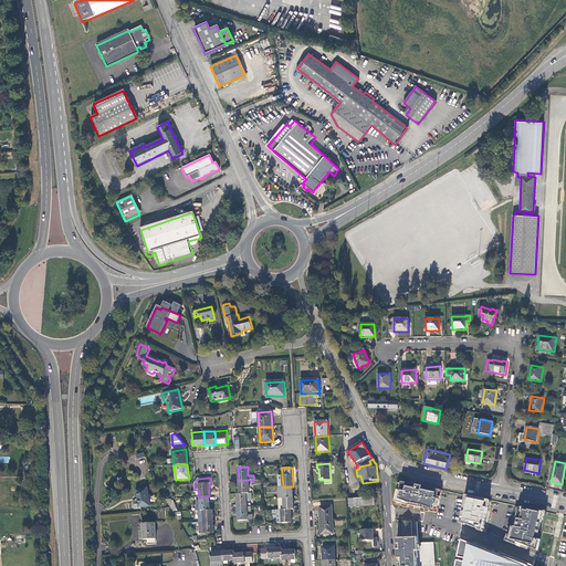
[(249,493),(248,480),(239,481),(239,494),(247,494),(249,493)]
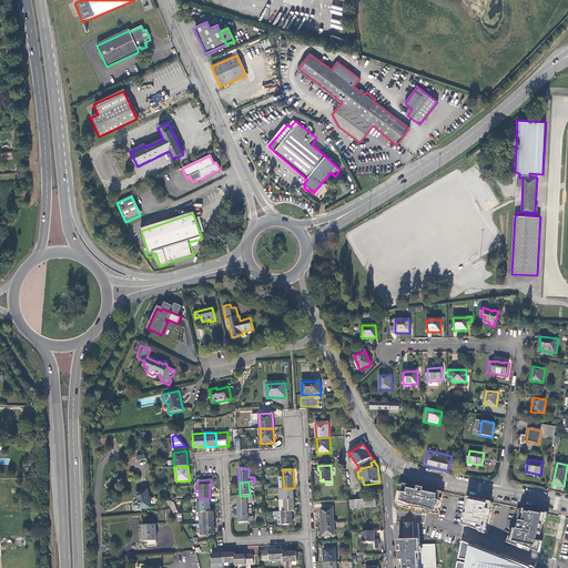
[(398,492),(396,504),(405,505),(404,508),(417,510),(417,508),(424,509),(428,511),(428,514),(432,515),(433,514),(436,515),(437,511),(439,511),(442,499),(440,498),(442,492),(403,484),(402,492),(398,492)]
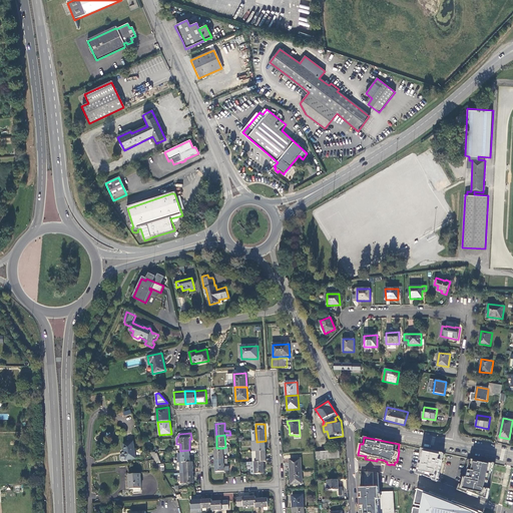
[(251,442),(252,452),(266,451),(266,441),(257,442),(251,442)]
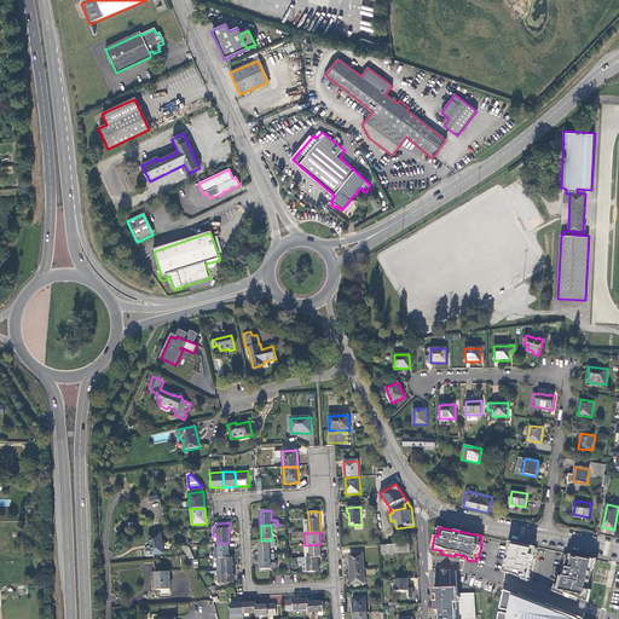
[(148,556),(154,555),(163,554),(161,533),(149,536),(150,548),(146,549),(145,550),(145,555),(148,556)]
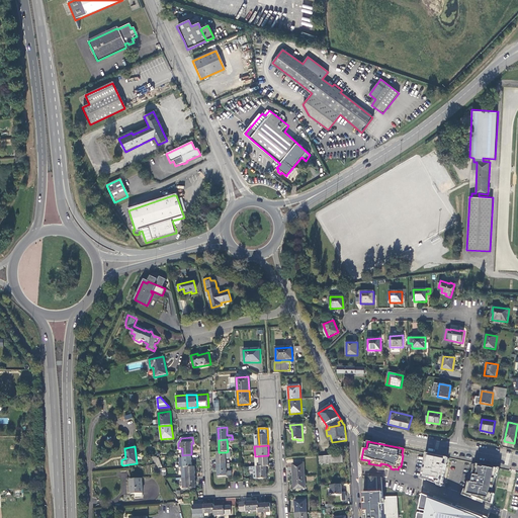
[(217,452),(218,464),(229,463),(229,460),(228,460),(226,461),(226,452),(219,452),(217,452)]
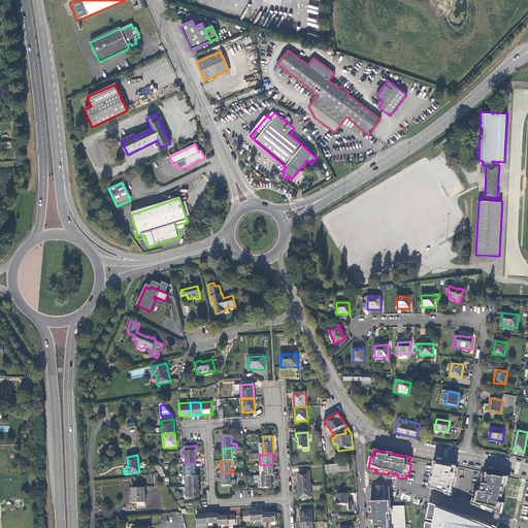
[(457,467),(435,462),(430,487),(451,495),(455,474),(457,474),(459,468),(457,467)]
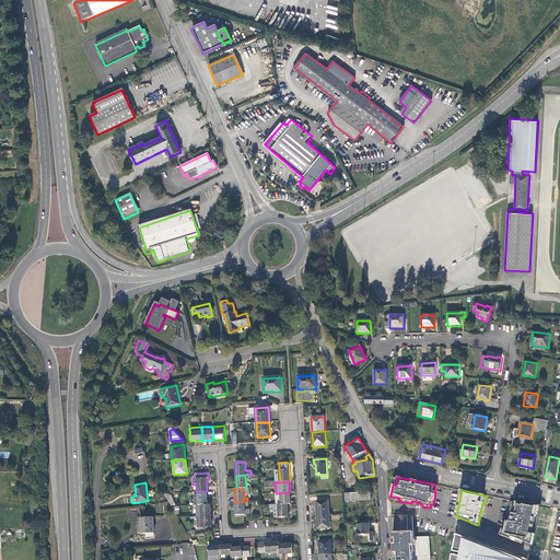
[(198,496),(198,505),(208,505),(207,491),(197,492),(198,496)]
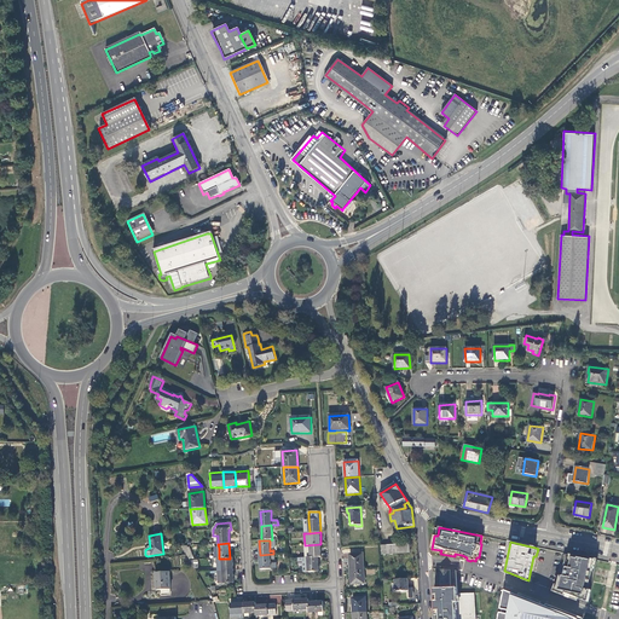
[(305,545),(306,559),(318,557),(322,557),(320,544),(305,545)]
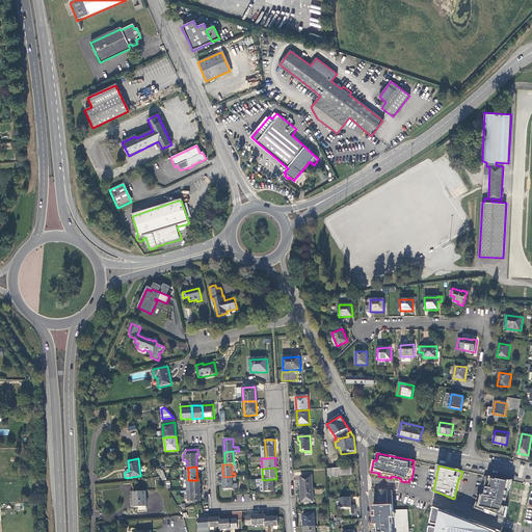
[(352,468),(328,470),(328,476),(352,475),(352,468)]
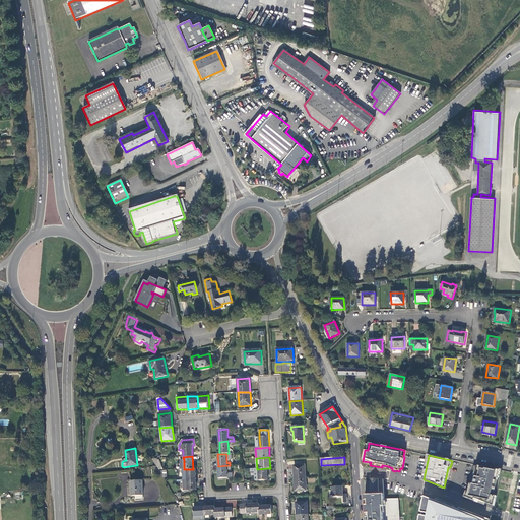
[(163,468),(158,458),(151,459),(153,462),(154,462),(157,466),(159,470),(163,468)]
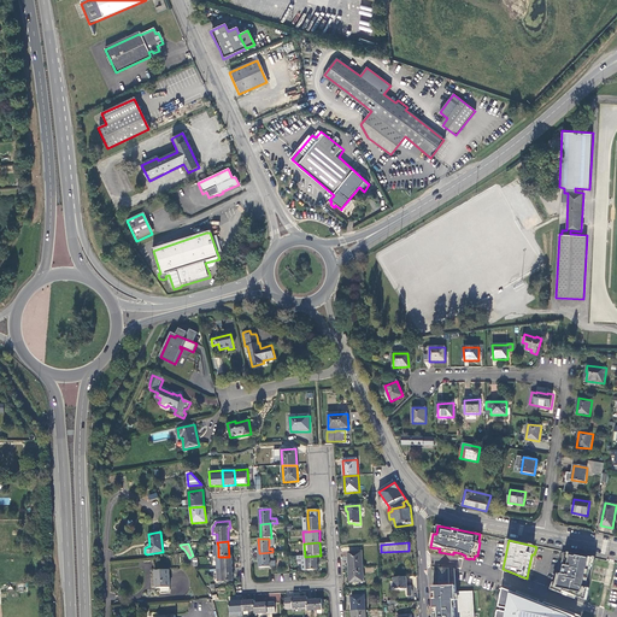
[(274,558),(274,552),(272,552),(259,553),(260,568),(270,568),(270,566),(270,562),(270,558),(274,558)]
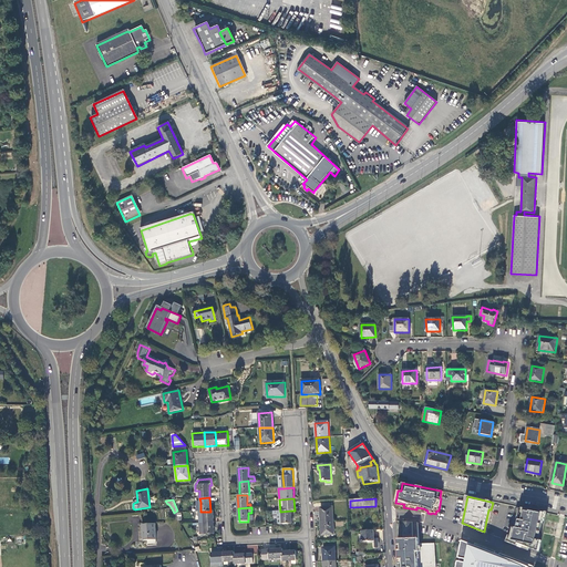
[(320,508),(321,522),(333,521),(332,507),(320,508)]
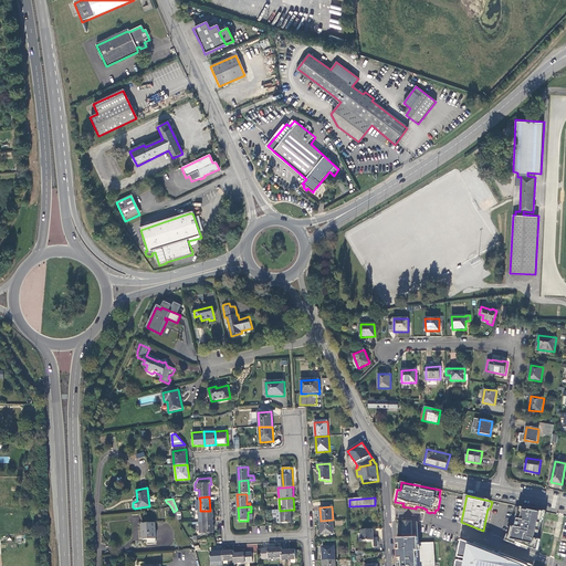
[(517,506),(510,542),(538,553),(547,512),(517,506)]
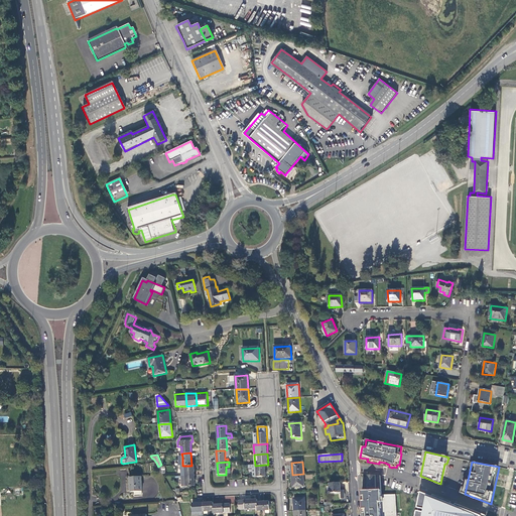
[(266,477),(265,465),(255,466),(248,466),(249,470),(252,470),(253,478),(266,477)]
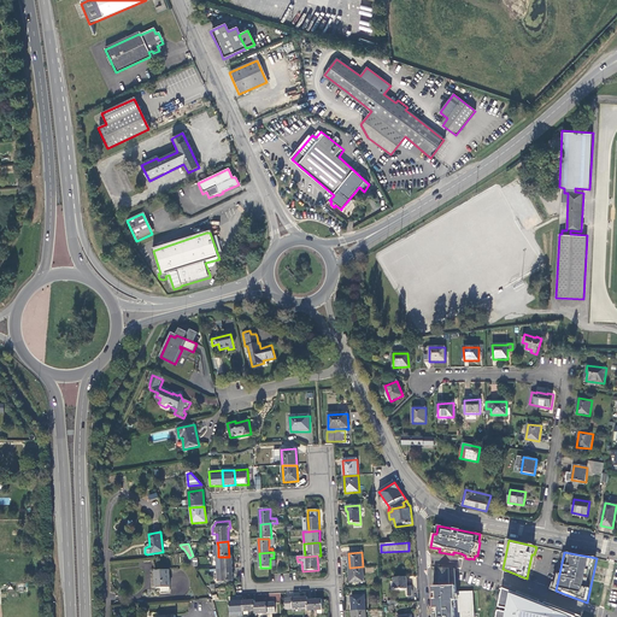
[(233,569),(231,557),(229,557),(218,557),(216,557),(217,570),(233,569)]
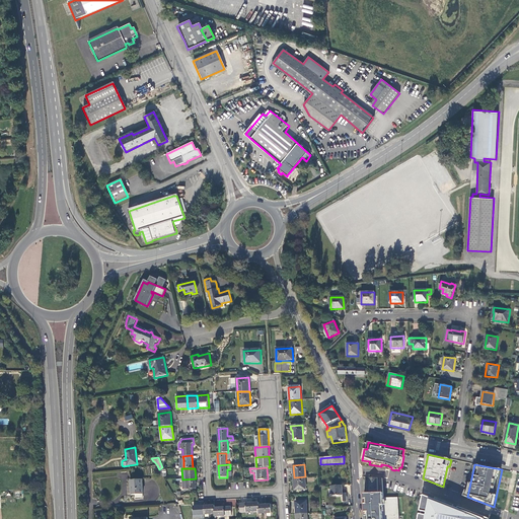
[(306,490),(305,476),(294,477),(294,491),(306,490)]
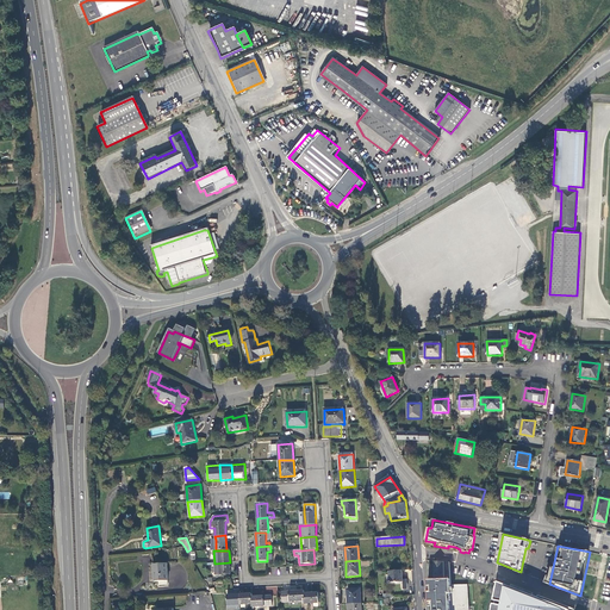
[(449,561),(434,562),(434,579),(450,579),(449,561)]
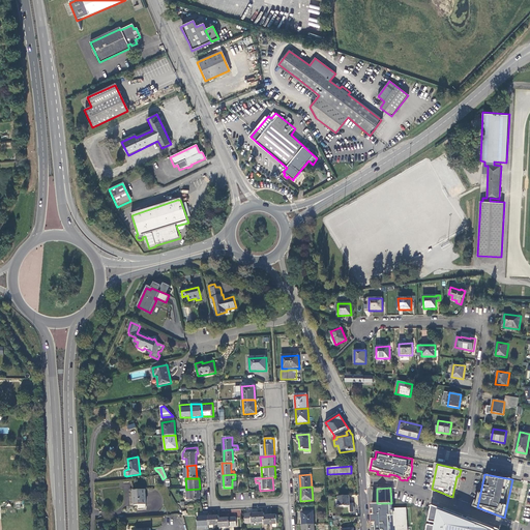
[(201,499),(200,489),(186,490),(186,500),(201,499)]
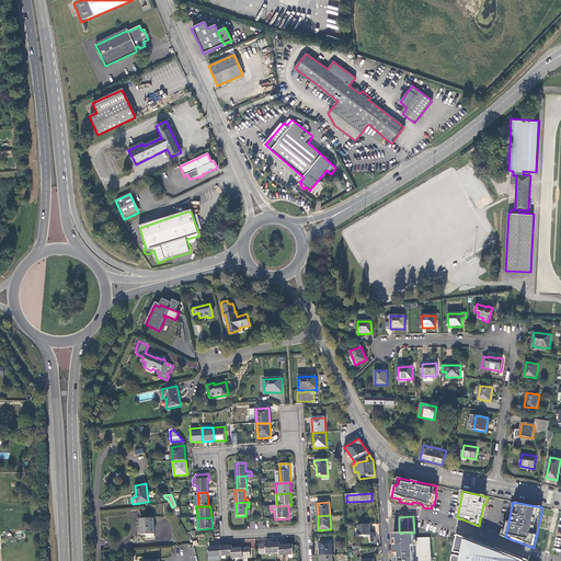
[(155,535),(153,518),(141,519),(142,535),(146,535),(155,535)]
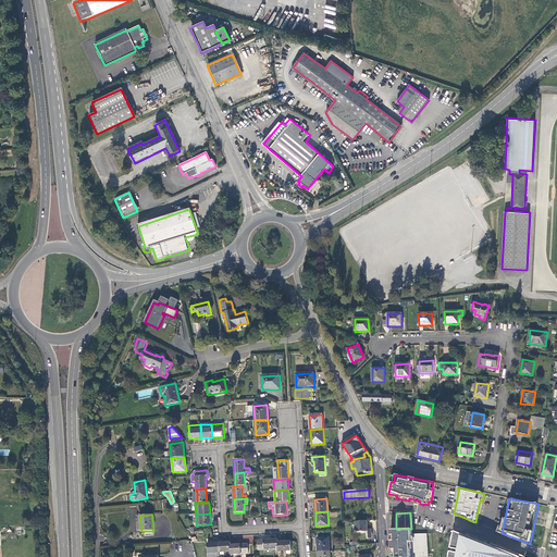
[(368,529),(368,521),(355,522),(355,524),(353,524),(353,534),(368,533),(368,529)]
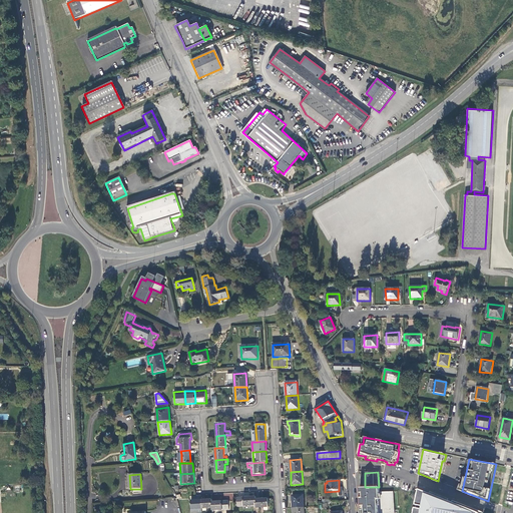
[(393,512),(393,492),(379,492),(379,487),(365,487),(360,488),(361,512),(393,512)]
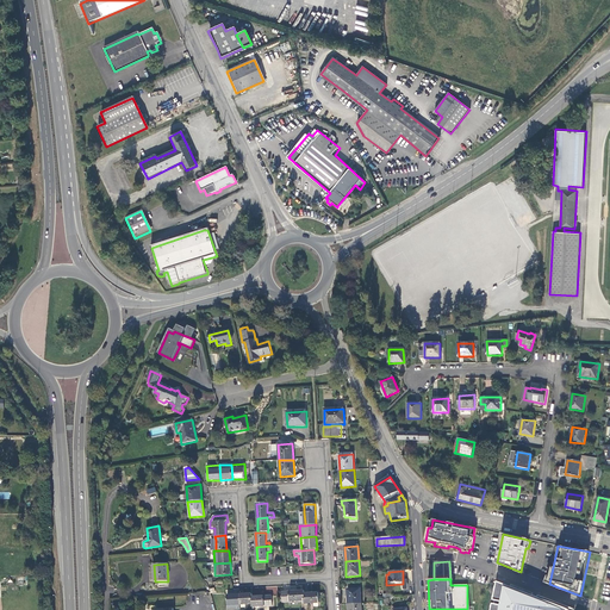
[(568,609),(570,609),(498,584),(493,599),(502,602),(500,607),(493,605),(491,609),(568,609)]
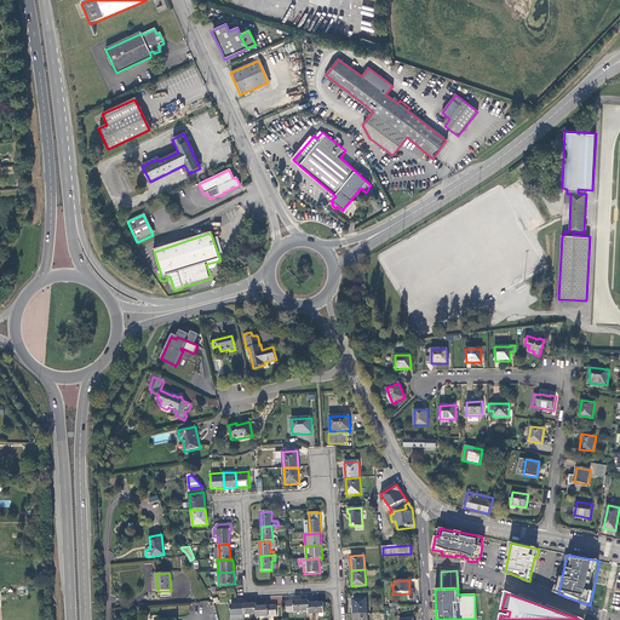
[(352,600),(354,614),(367,614),(366,598),(352,600)]
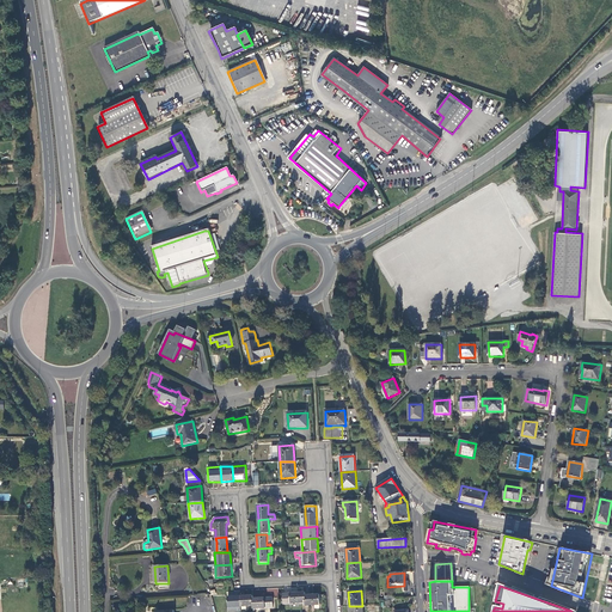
[(283,605),(305,604),(305,597),(305,593),(282,594),(283,605)]
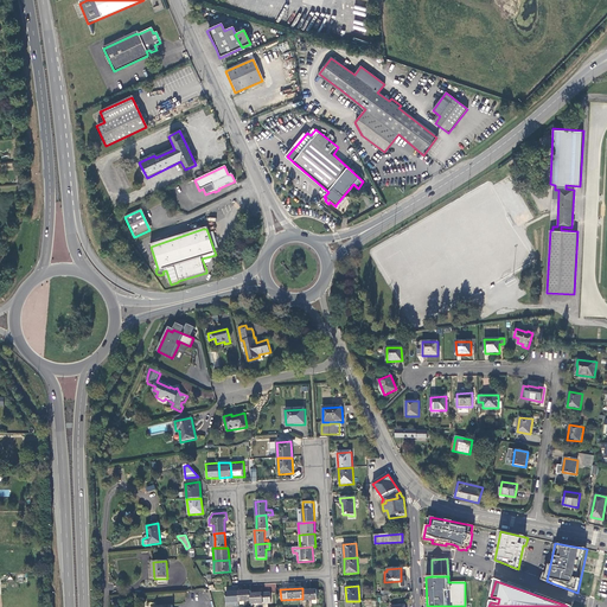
[(317,590),(302,592),(302,599),(302,606),(306,606),(307,601),(312,601),(312,605),(318,605),(317,590)]
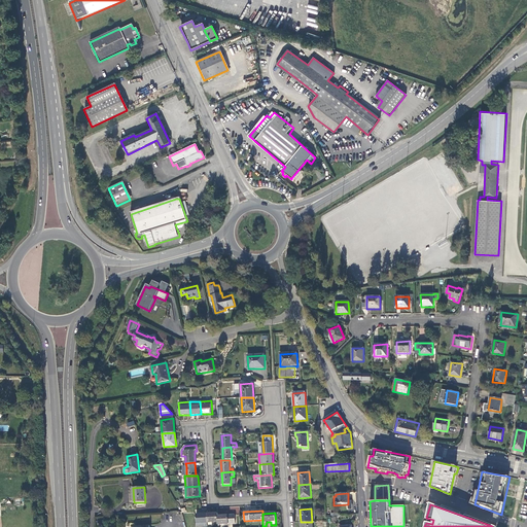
[(197,523),(207,523),(207,514),(196,515),(197,523)]
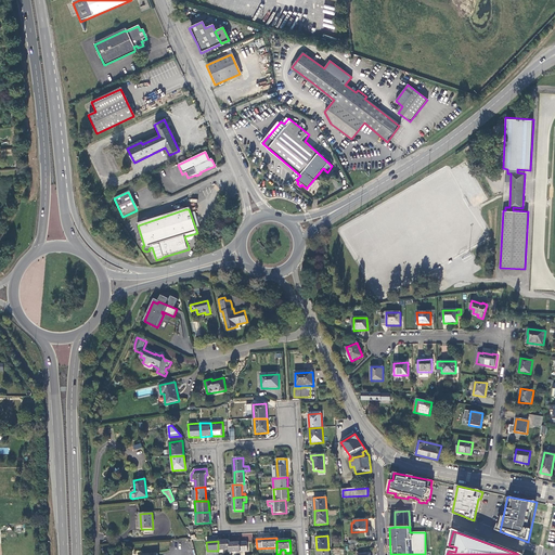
[(229,541),(218,541),(218,551),(230,550),(229,543),(229,541)]
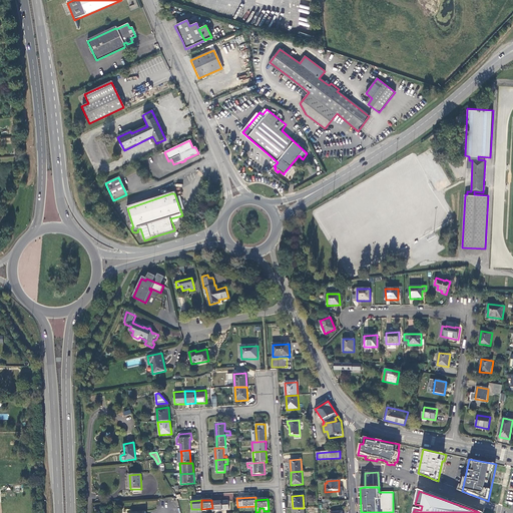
[(228,501),(211,502),(212,508),(212,511),(228,510),(228,501)]
